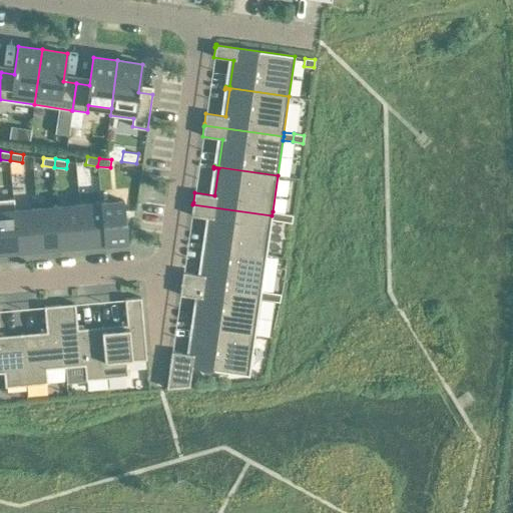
[(0,199),(0,250),(19,249),(15,210),(14,198),(0,199)]
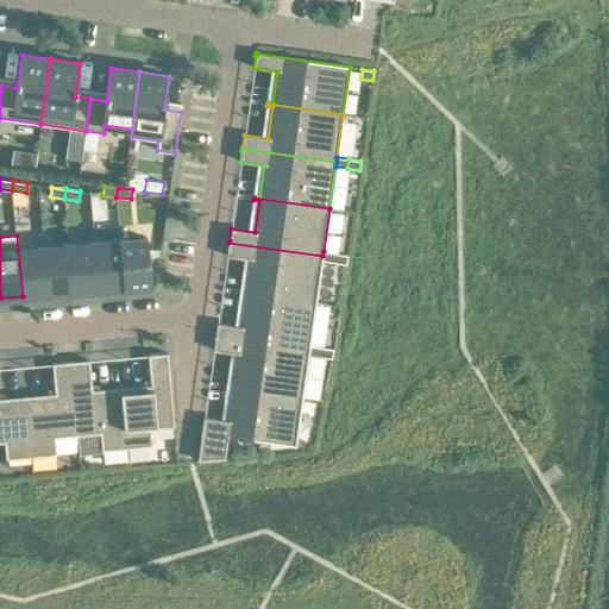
[(148,238),(121,240),(126,287),(146,286),(151,286),(150,275),(151,275),(149,250),(148,238)]
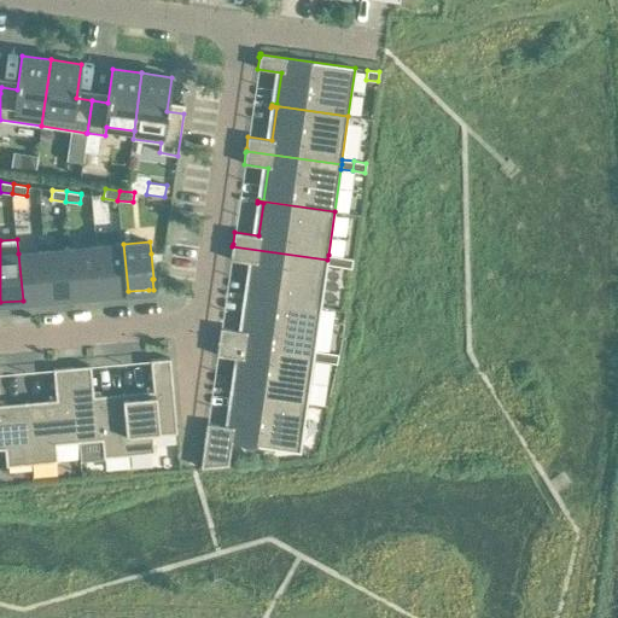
[(98,246),(101,293),(128,291),(123,244),(98,246)]
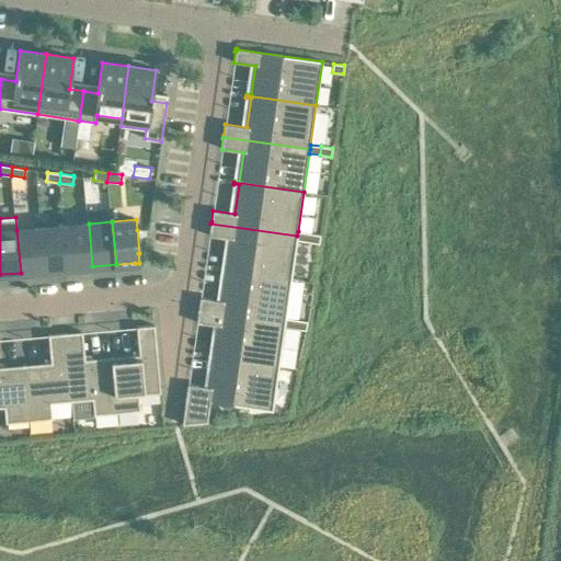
[(65,226),(68,268),(92,266),(89,224),(65,226)]
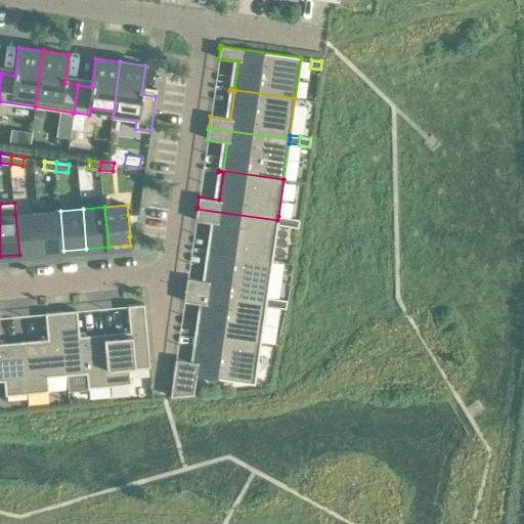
[(277,220),(197,209),(197,210),(195,220),(215,223),(212,251),(207,250),(207,252),(272,261),(277,224),(277,220)]
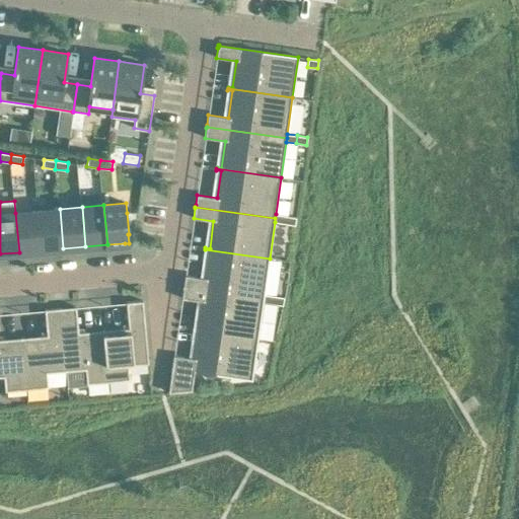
[(38,211),(42,250),(63,248),(60,209),(38,211)]
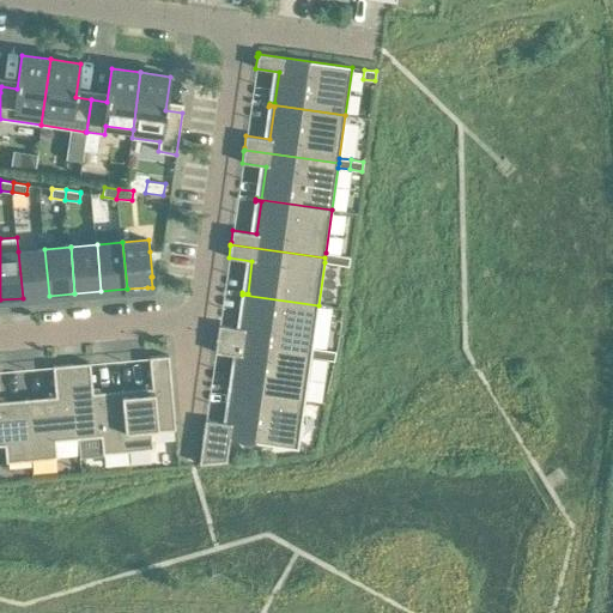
[(18,252),(23,298),(49,296),(44,249),(18,252)]
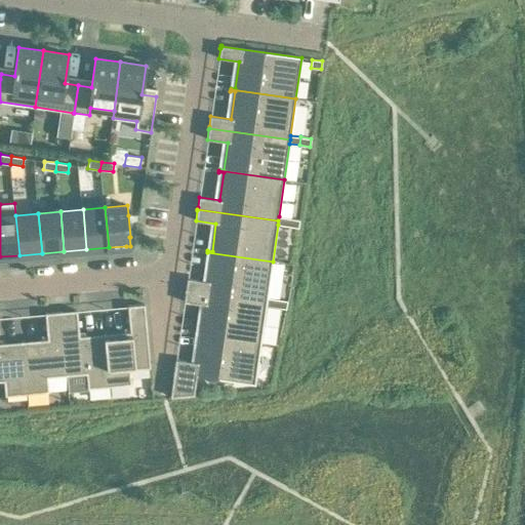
[(278,220),(278,225),(288,226),(289,218),(279,216),(278,220)]
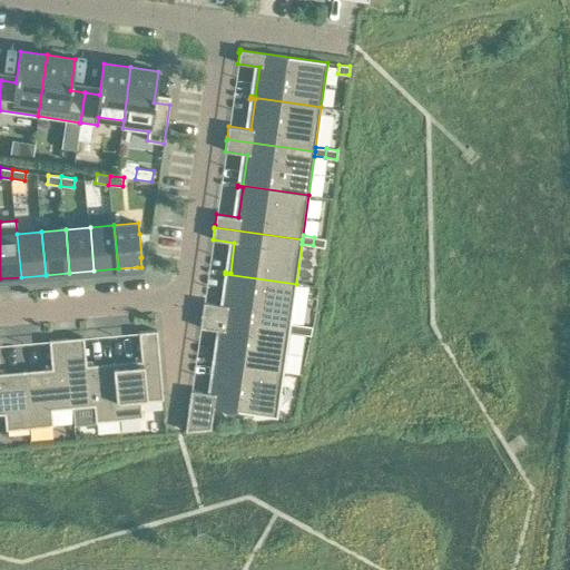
[(314,237),(313,245),(324,247),(325,238),(314,237)]
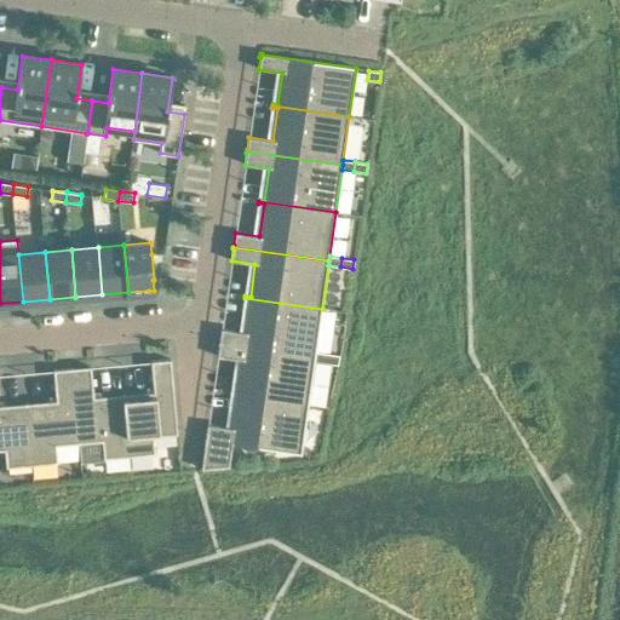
[(322,309),(245,298),(245,299),(250,300),(245,332),(222,328),(219,340),(219,343),(315,356),(316,351),(322,309)]
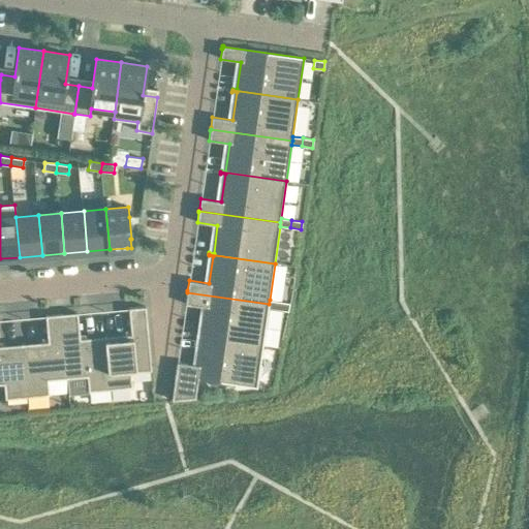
[(269,304),(187,292),(187,293),(185,305),(206,307),(201,335),(197,334),(197,336),(263,345),(269,308),(269,304)]
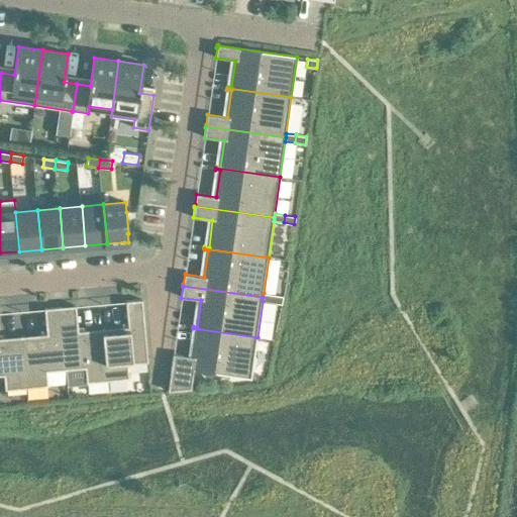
[(272,303),(273,295),(264,293),(263,297),(263,301),(272,303)]
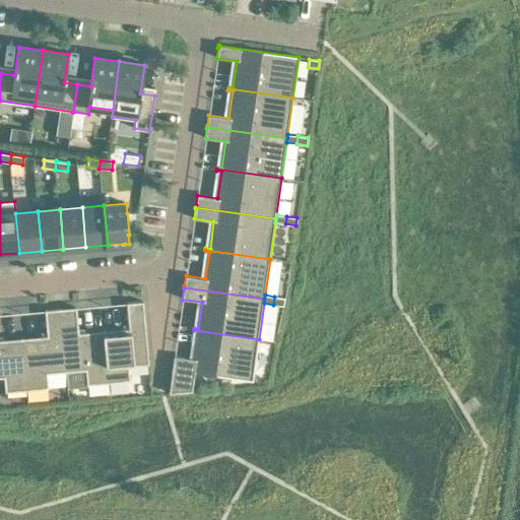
[(274,297),(273,305),(283,306),(284,298),(274,297)]
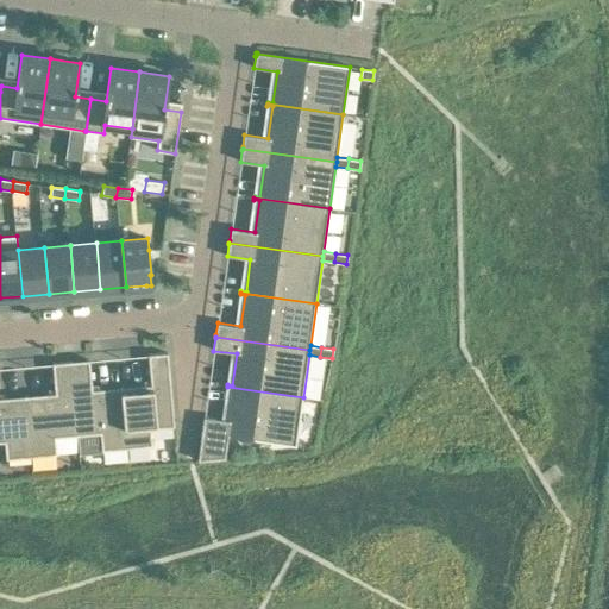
[(121,388),(126,449),(152,446),(150,429),(174,427),(168,353),(148,355),(151,385),(121,388)]
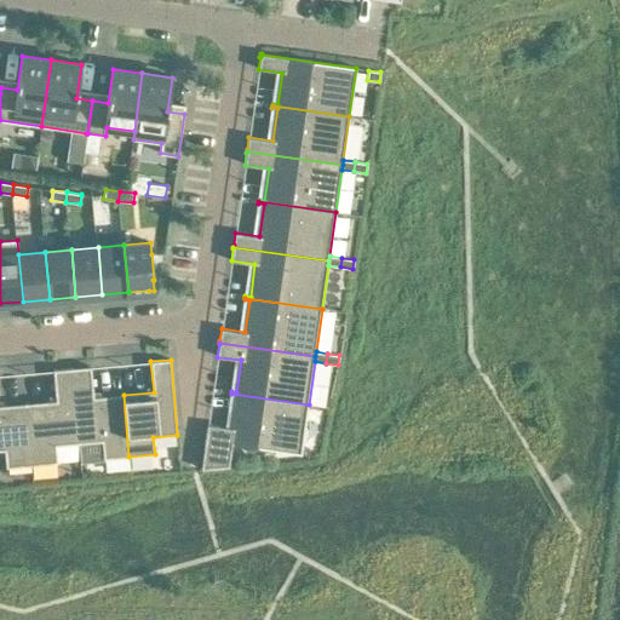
[(91,367),(72,368),(79,443),(102,441),(103,459),(128,457),(124,395),(93,397),(91,367)]
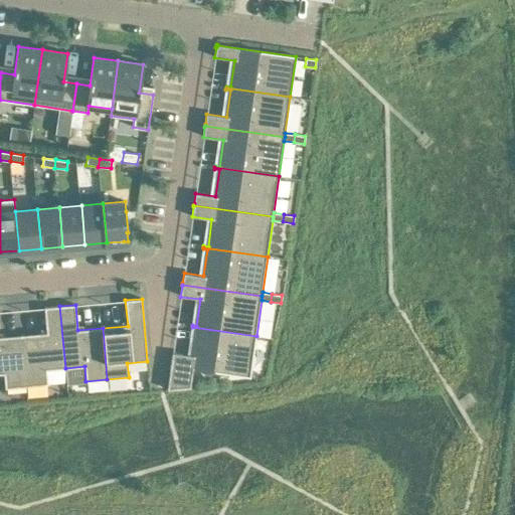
[(46,370),(65,368),(59,306),(44,307),(46,333),(22,335),(26,386),(47,384),(46,370)]
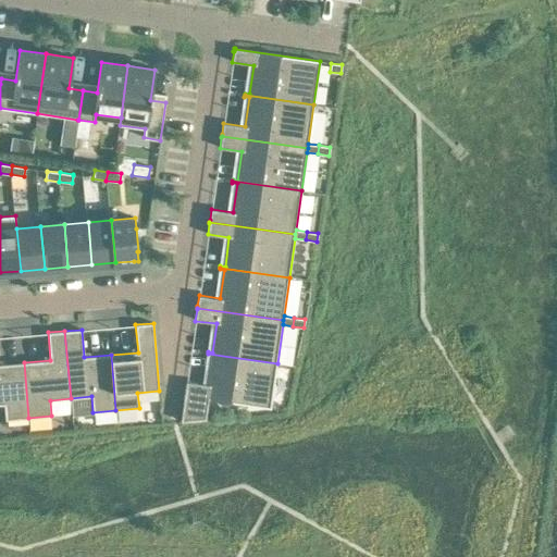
[(277,363),(208,354),(207,355),(212,356),(208,385),(186,382),(185,392),(181,421),(183,421),(206,419),(208,399),(271,408),(277,363)]
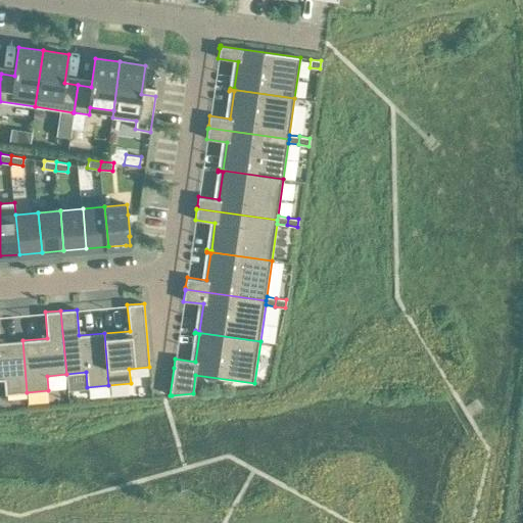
[(0,380),(4,380),(5,394),(27,392),(22,340),(0,342),(0,380)]
